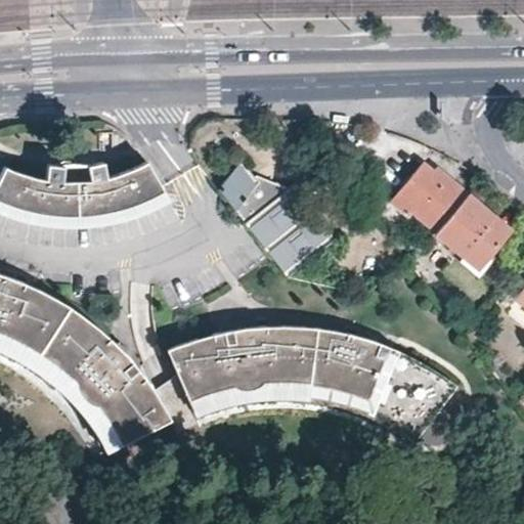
[(243,158),(218,187),(290,278),(338,239),(296,184),(292,187),(275,182),(264,190),(257,182),(260,179),(243,158)]
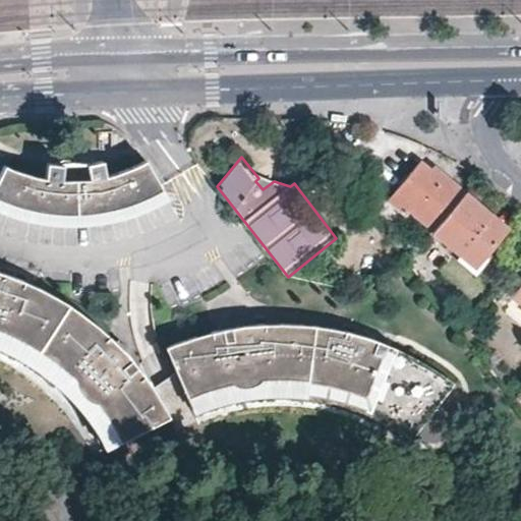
[(136,165),(106,176),(104,162),(88,164),(90,179),(76,180),(77,223),(88,223),(103,221),(126,215),(149,207),(168,197),(157,178),(146,160),(136,165)]
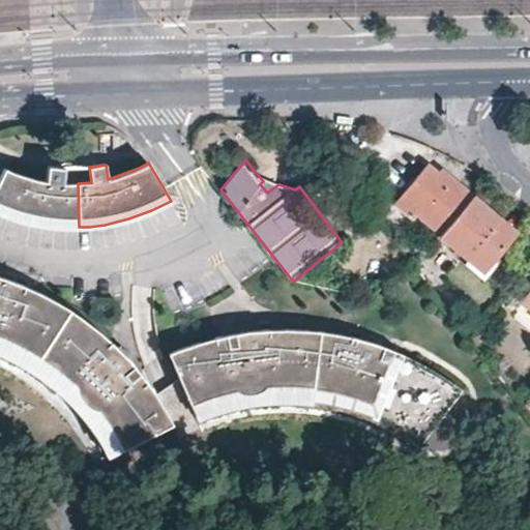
[(64,183),(65,168),(49,166),(47,181),(37,180),(23,175),(5,169),(0,178),(0,212),(10,217),(32,223),(38,225),(62,227),(79,227),(78,183),(64,183)]
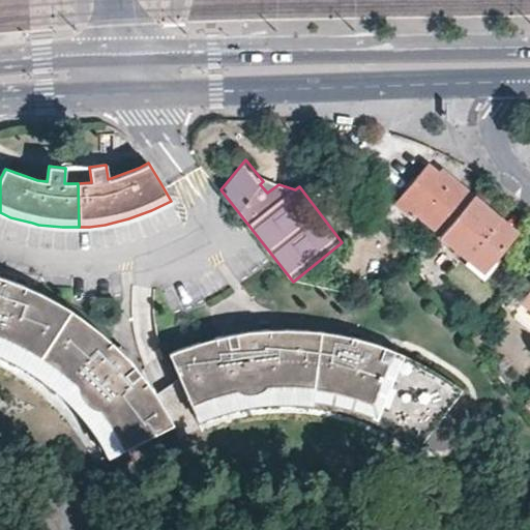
[(471,194),(439,168),(433,176),(423,168),(393,204),(408,215),(413,210),(440,231),(471,194)]
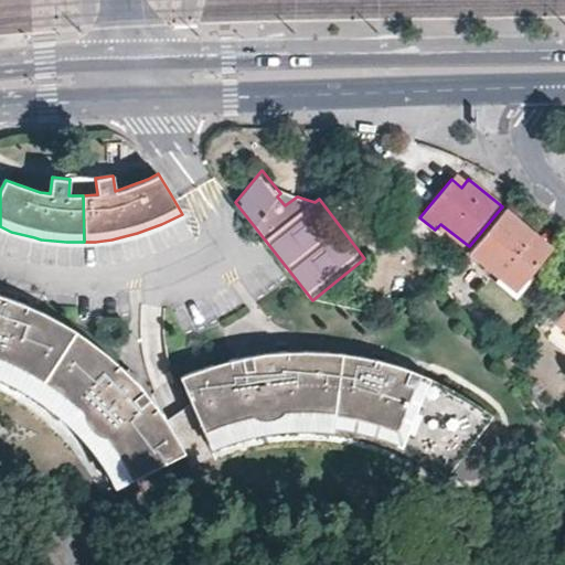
[(550,246),(502,206),(468,248),(515,288),(550,246)]
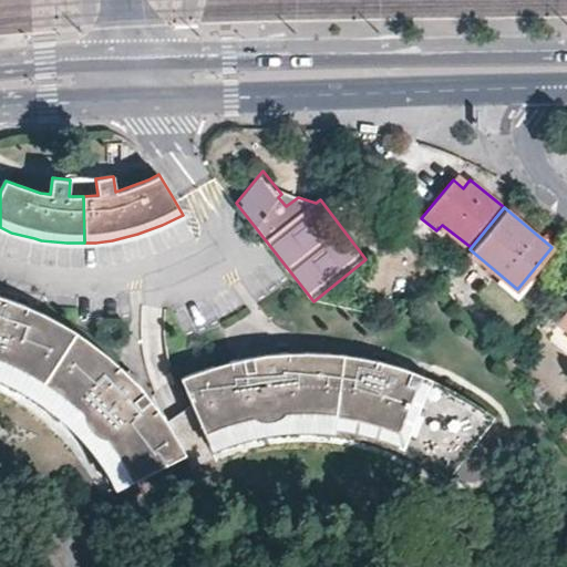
[(0,375),(6,379),(21,387),(35,394),(62,415),(80,432),(95,450),(121,487),(187,452),(169,424),(154,402),(142,387),(136,380),(96,344),(72,328),(49,315),(19,301),(0,296),(0,375)]
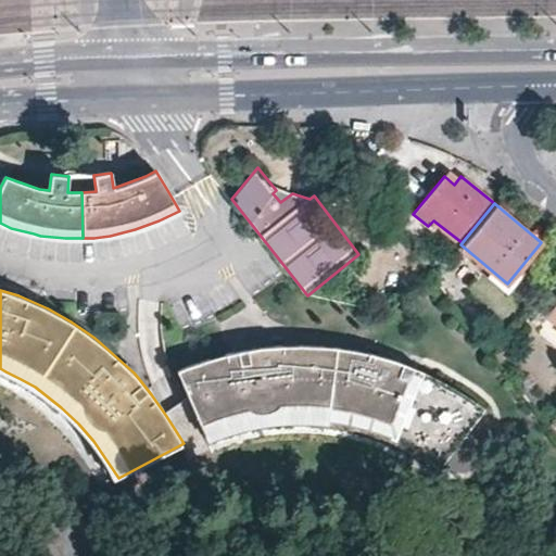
[(348,325),(335,329),(348,345),(357,337),(348,325)]
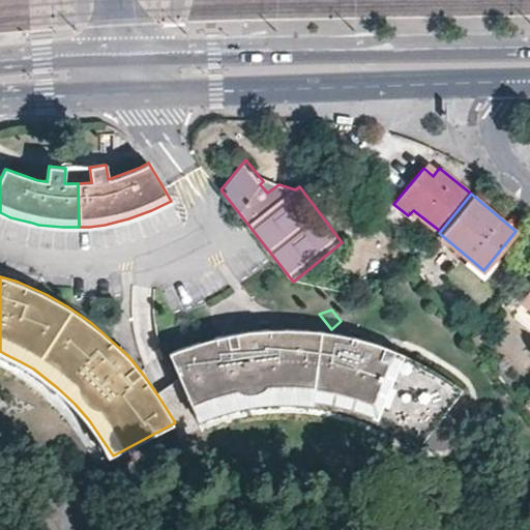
[(199,343),(171,353),(199,418),(217,411),(232,407),(251,403),(270,401),(290,400),(313,402),(346,408),(373,417),(389,425),(404,433),(421,445),(464,389),(454,383),(433,370),(411,357),(386,346),(352,335),(320,330),(295,329),(261,330),(223,334),(199,343)]
